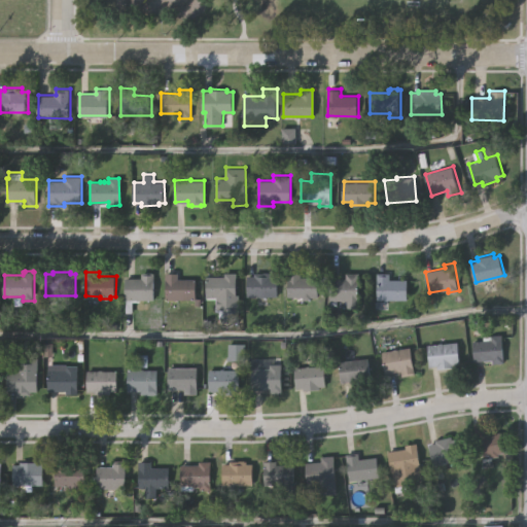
[(126,311),(127,277),(143,277),(143,272),(155,272),(155,299),(141,299),(141,301),(133,301),(133,311),(126,311)]
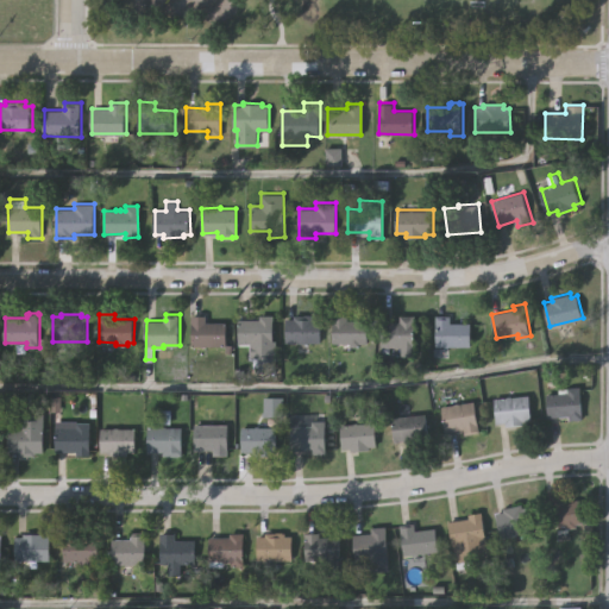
[(227,344),(234,344),(234,352),(227,352),(227,345),(193,345),(193,314),(208,314),(208,321),(228,321),(227,344)]
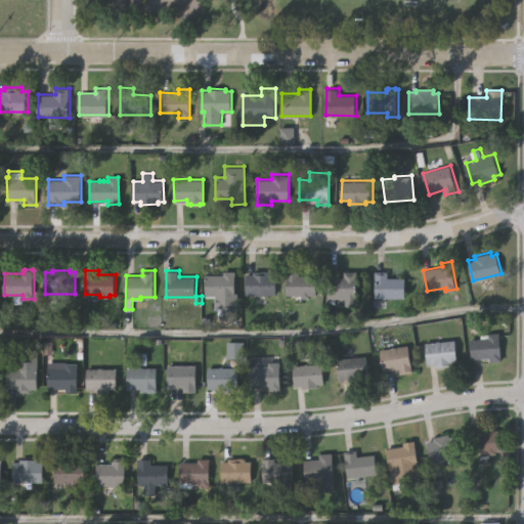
[(236,299),(225,299),(225,295),(207,295),(207,273),(224,273),(225,270),(236,270),(236,299)]
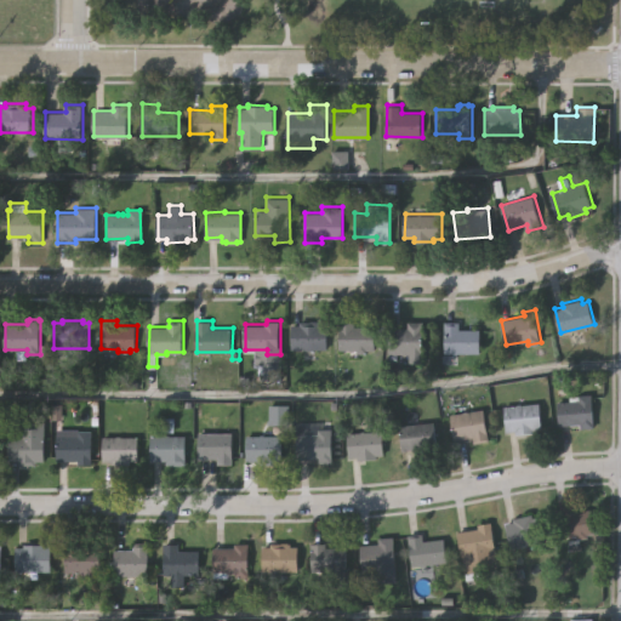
[(328,349),(291,348),(292,324),(301,324),(301,320),(322,320),(322,324),(328,324),(328,349)]
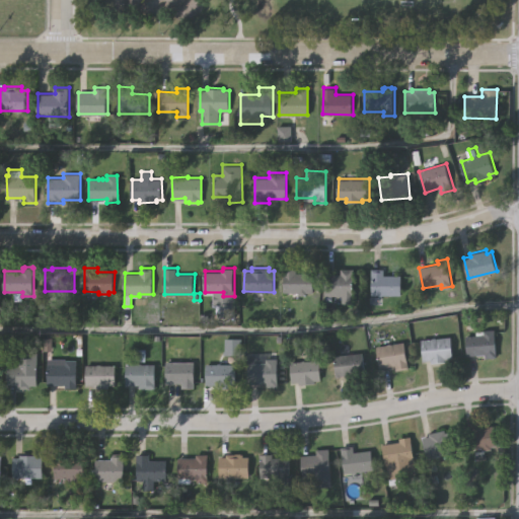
[(314,272),(314,292),(308,292),(308,294),(301,294),(301,292),(284,291),(284,268),(298,268),(298,272),(314,272)]
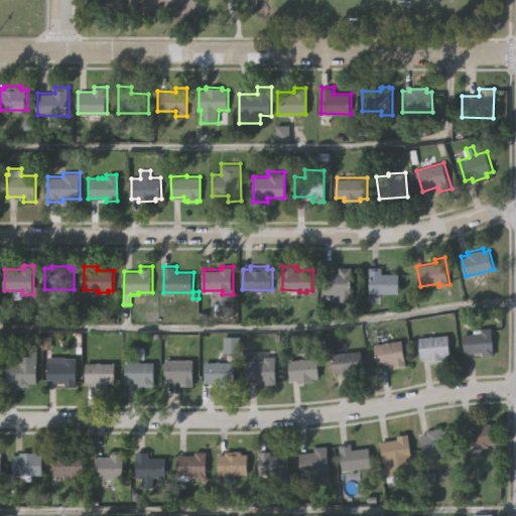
[(352,300),(341,300),(341,293),(323,293),(324,271),(340,271),(340,266),(353,266),(352,300)]
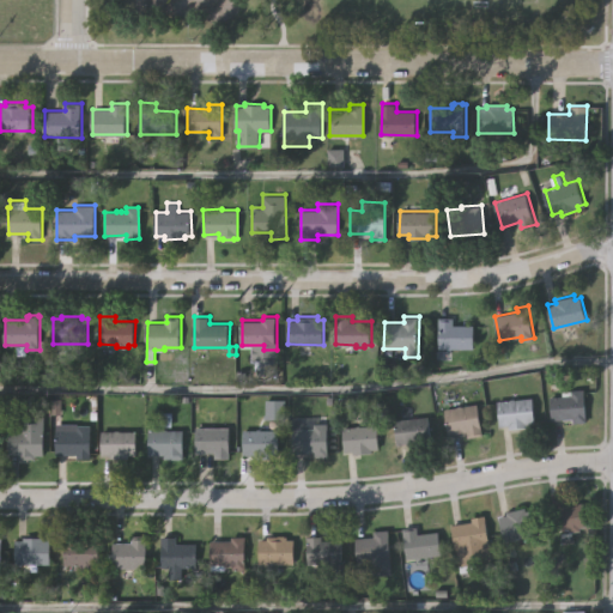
[(473,351),(438,350),(439,319),(453,319),(453,326),(473,326),(473,351)]
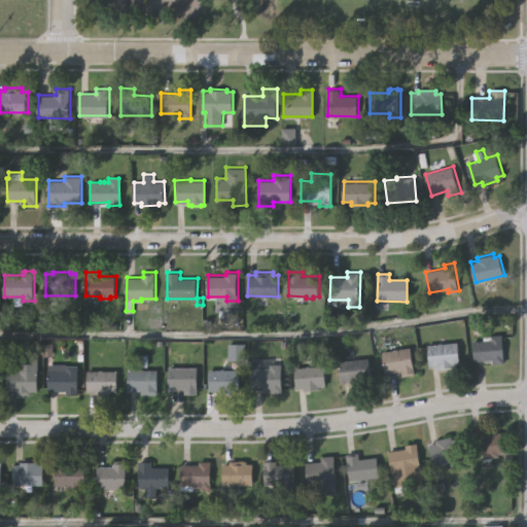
[(505,362),(494,363),(494,359),(476,361),(473,340),(485,339),(485,336),(503,334),(505,362)]
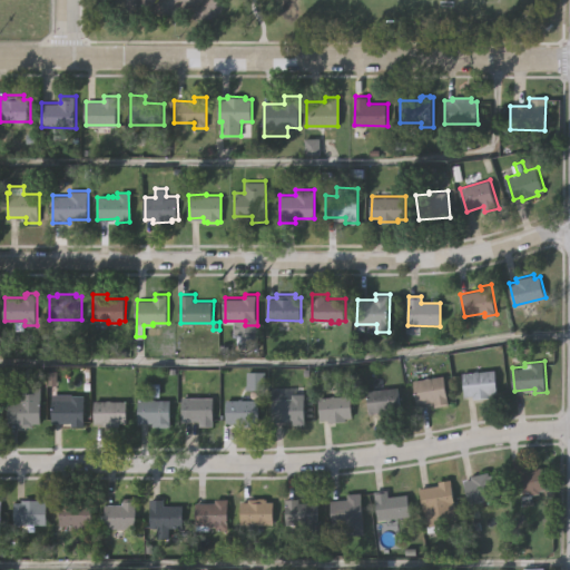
[(467,396),(463,373),(477,371),(477,370),(479,370),(480,371),(495,369),(499,392),(491,393),(491,396),(474,399),(473,395),(467,396)]
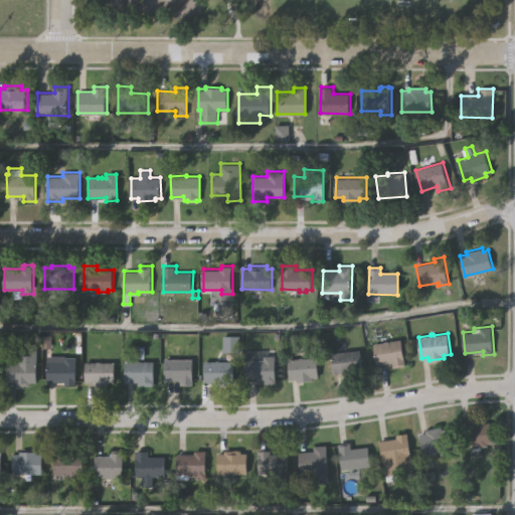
[(406,364),(394,366),(393,362),(378,364),(374,343),(388,340),(388,341),(402,338),(406,364)]
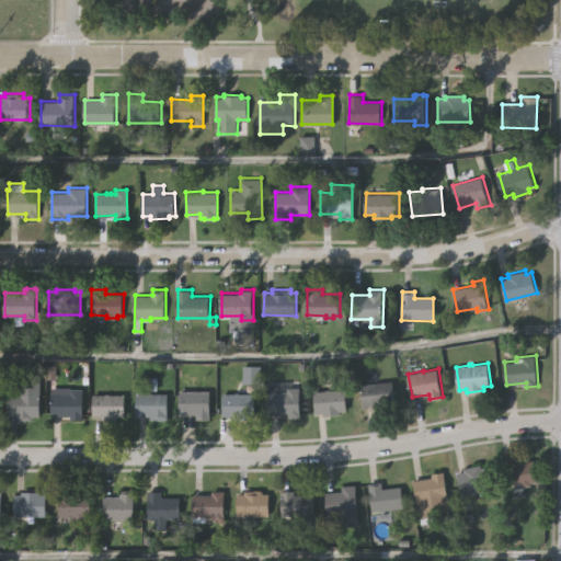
[(393,379),(397,407),(380,409),(380,404),(364,407),(362,384),(393,379)]
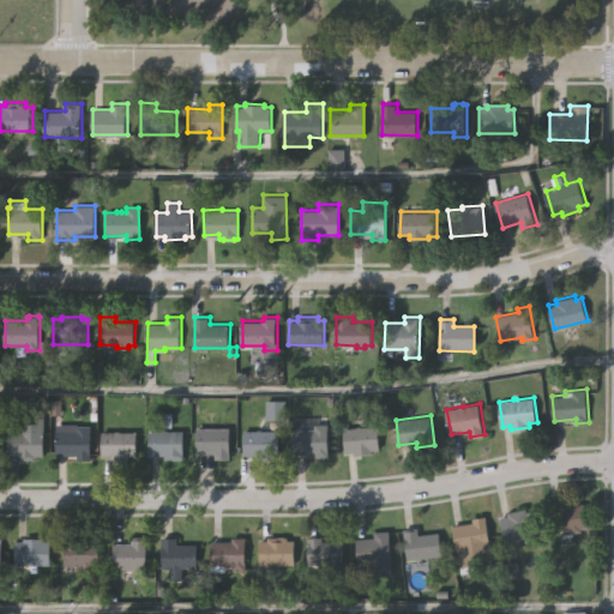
[(10,456),(10,429),(22,429),(22,416),(46,416),(46,456),(37,456),(37,459),(20,459),(20,456),(10,456)]
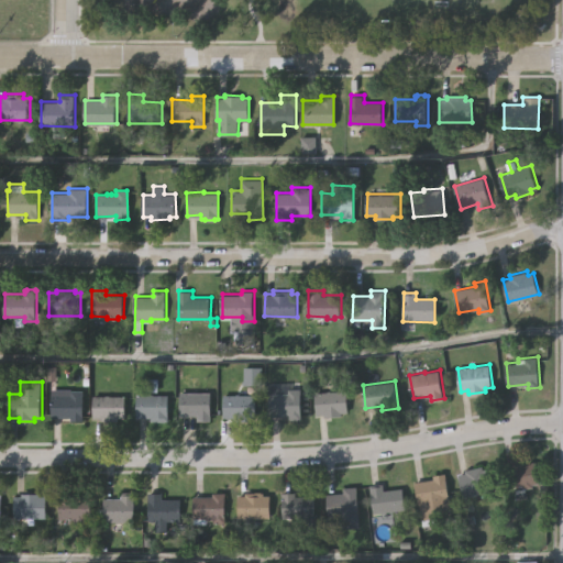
[(300,419),(288,419),(288,416),(268,416),(268,394),(284,394),(284,388),(299,388),(300,419)]
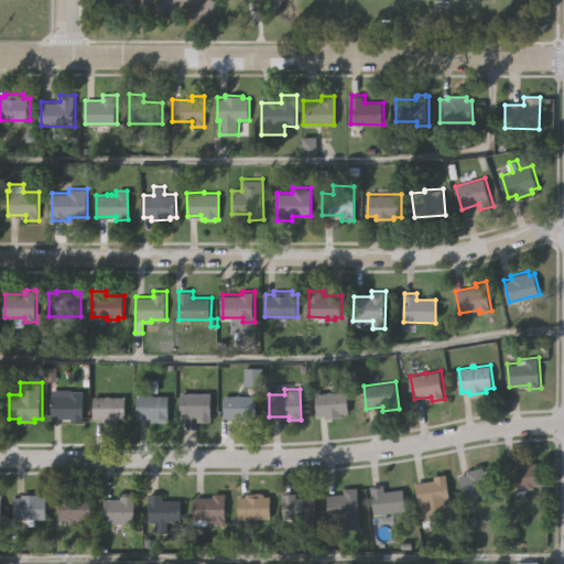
[(349,412),(344,413),(344,415),(326,418),(326,414),(317,414),(316,392),(348,390),(349,412)]
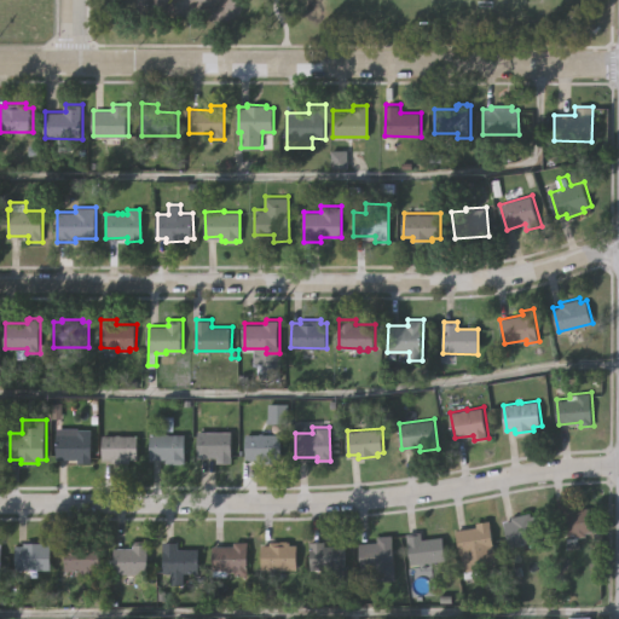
[(57,458),(57,429),(92,429),(92,438),(91,438),(91,458),(93,458),(93,463),(79,463),(79,458),(57,458)]
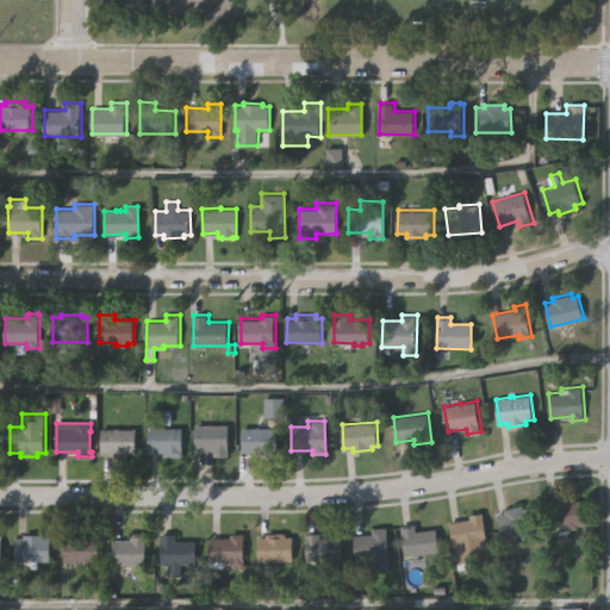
[(229,424),(229,456),(215,456),(215,450),(195,450),(194,424),(229,424)]
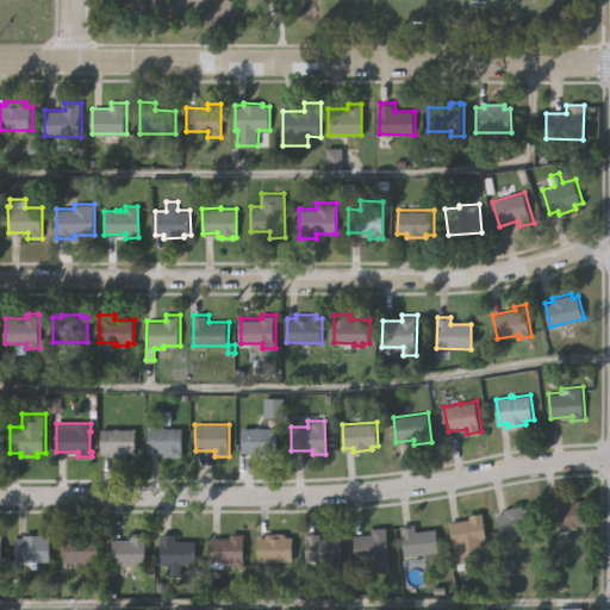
[(147,453),(147,428),(162,428),(162,427),(166,427),(166,428),(181,428),(181,456),(162,458),(162,453),(147,453)]
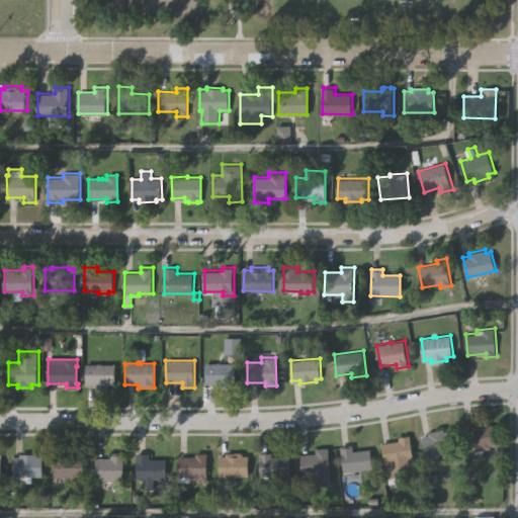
[(236,362),(236,383),(229,383),(229,387),(214,387),(214,383),(206,383),(206,362),(236,362)]
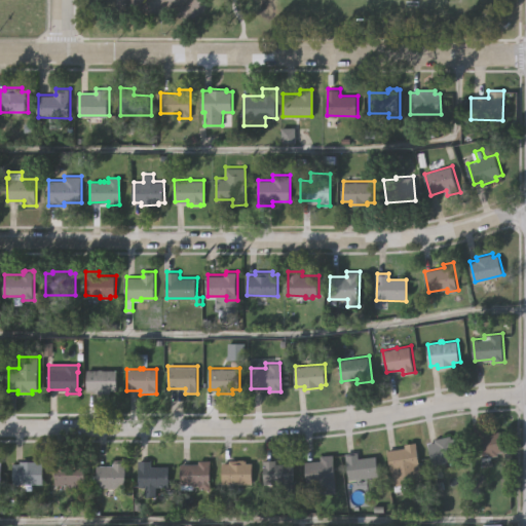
[(86,391),(86,371),(116,371),(116,391),(111,391),(111,395),(95,395),(95,391),(86,391)]
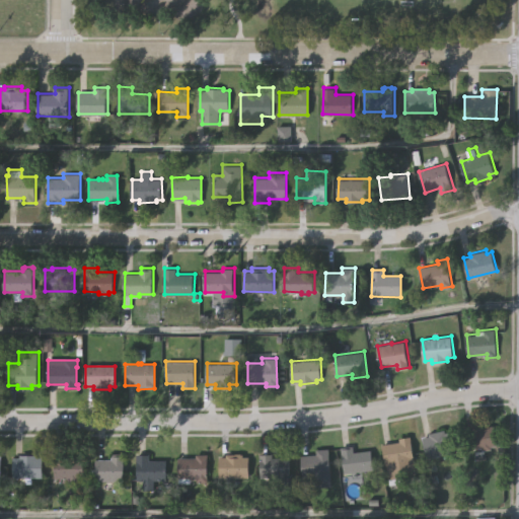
[(498,445),(492,445),(493,448),(484,450),(484,447),(468,449),(465,426),(478,424),(478,427),(495,425),(498,445)]
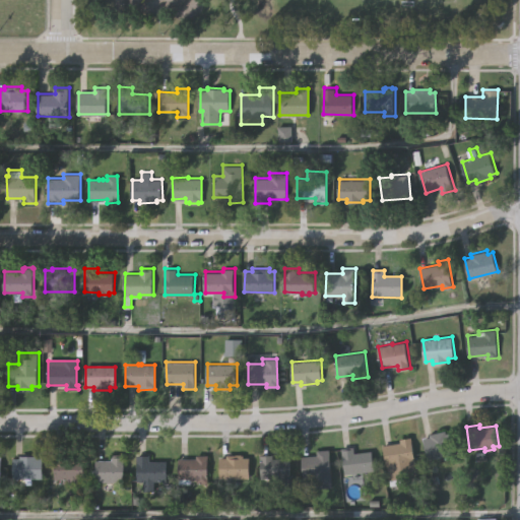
[(457,453),(428,459),(423,439),(430,438),(429,435),(445,431),(446,434),(452,433),(457,453)]
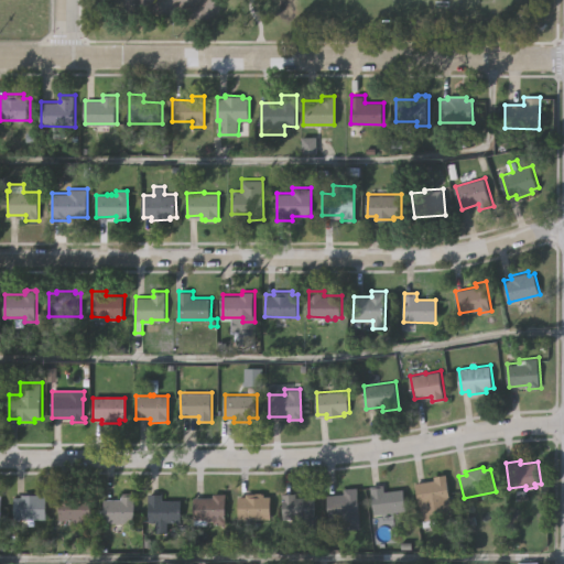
[(453,516),(422,522),(415,484),(434,479),(433,477),(445,475),(453,516)]
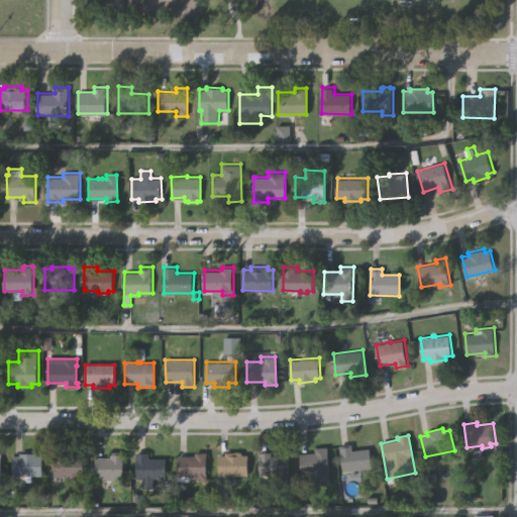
[(373,469),(342,472),(340,446),(352,445),(352,450),(370,448),(373,469)]
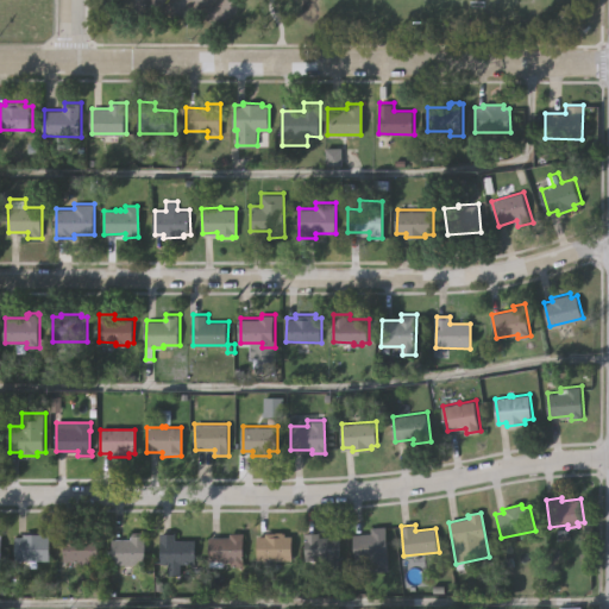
[(389,571),(366,573),(366,560),(355,562),(352,535),(371,534),(371,528),(385,527),(389,571)]
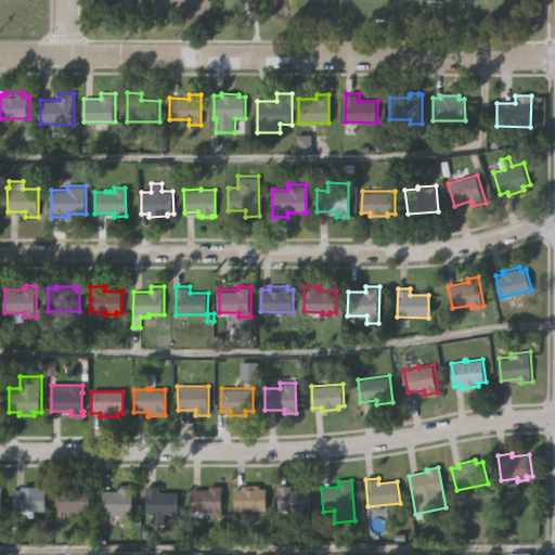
[(47,510),(36,510),(36,516),(22,516),(22,510),(14,510),(15,488),(23,488),(23,485),(40,485),(40,488),(47,488),(47,510)]
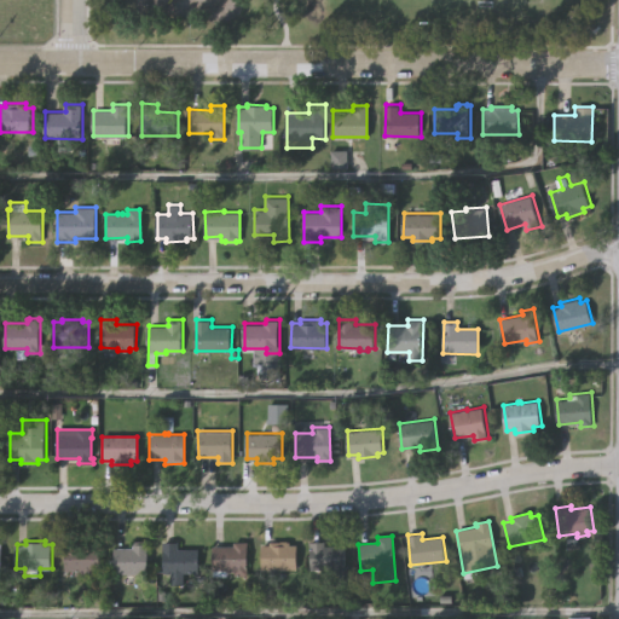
[(146,541),(146,574),(113,573),(113,548),(131,548),(131,541),(146,541)]
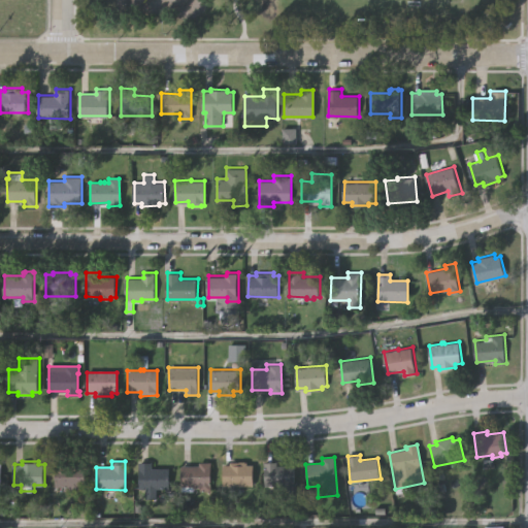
[(84,487),(77,487),(77,489),(68,489),(68,487),(53,486),(54,462),(85,463),(84,487)]
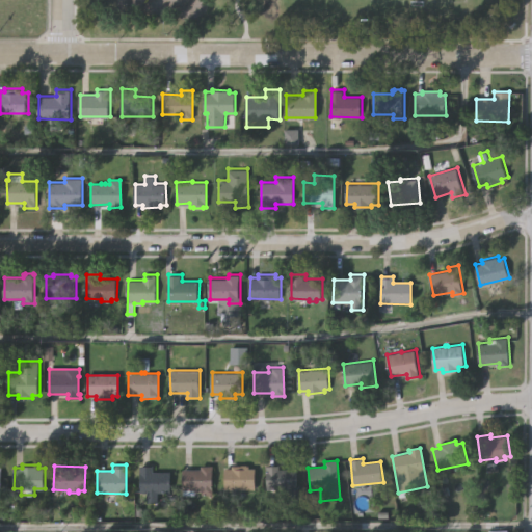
[(169,493),(138,491),(138,466),(152,466),(152,472),(169,472),(169,493)]
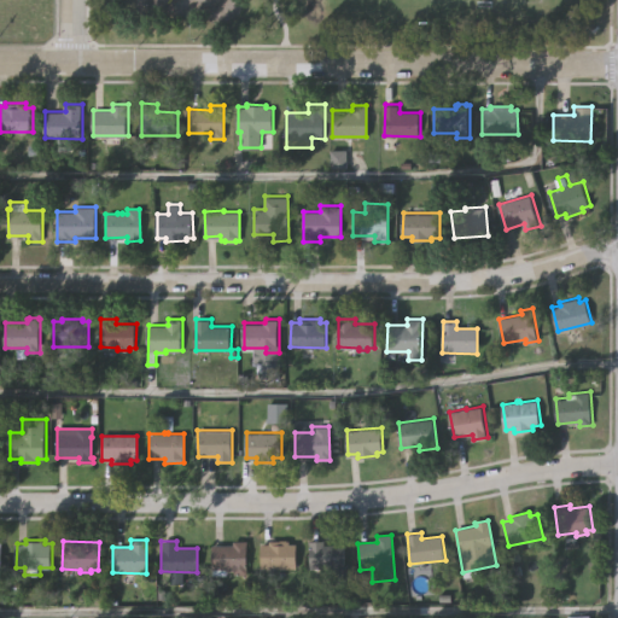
[(246,575),(233,575),(233,570),(228,570),(228,571),(223,571),(223,577),(211,576),(211,546),(232,546),(232,541),(246,542),(246,575)]
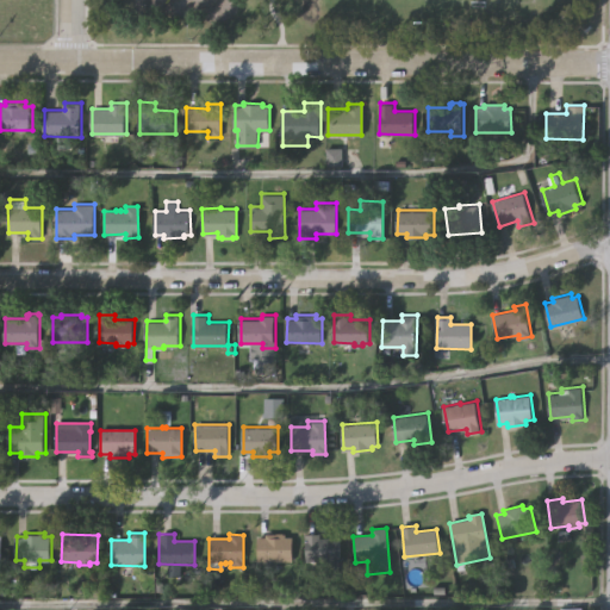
[(256,562),(257,537),(266,537),(266,534),(284,534),(284,537),(292,537),(291,562),(256,562)]
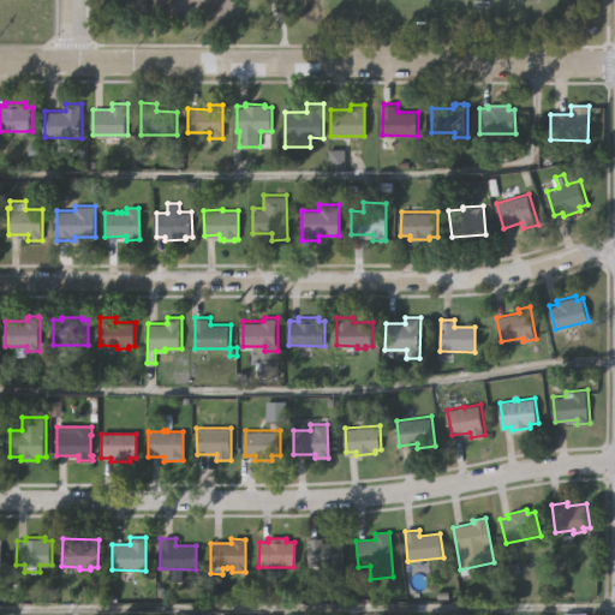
[(342,542),(342,563),(345,563),(345,573),(323,574),(323,567),(306,567),(306,538),(322,538),(322,542),(342,542)]
